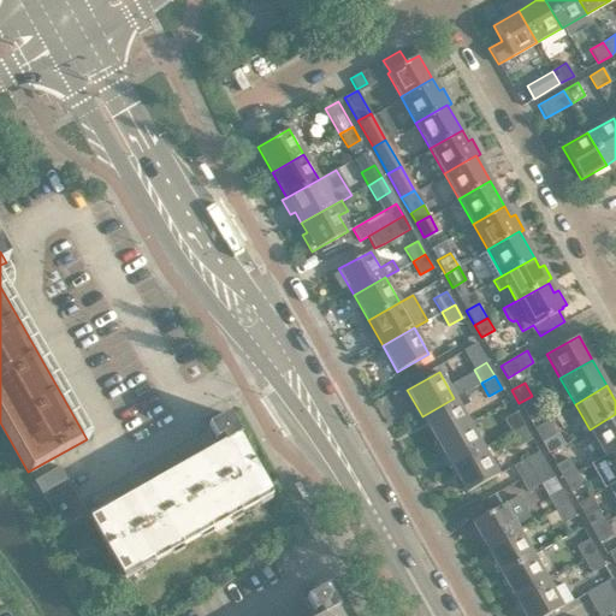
[(527,416),(539,409),(532,396),(519,403),(527,416)]
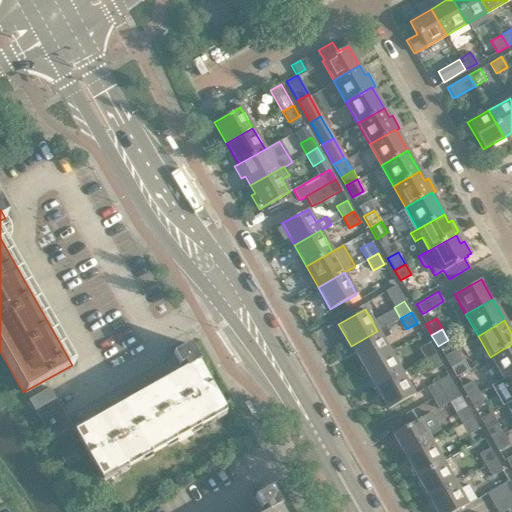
[(351,346),(363,367),(389,352),(377,331),(351,346)]
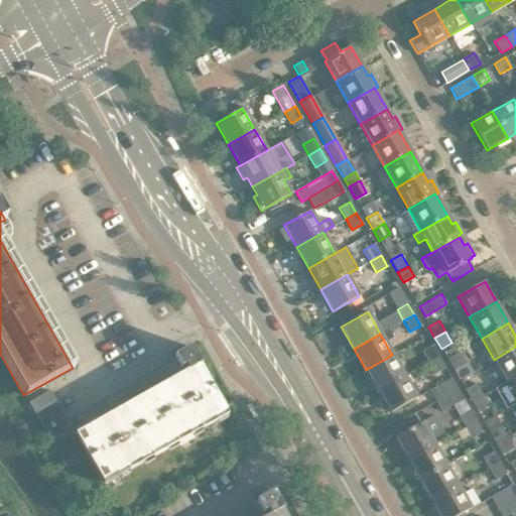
[(427,363),(438,357),(431,345),(420,352),(427,363)]
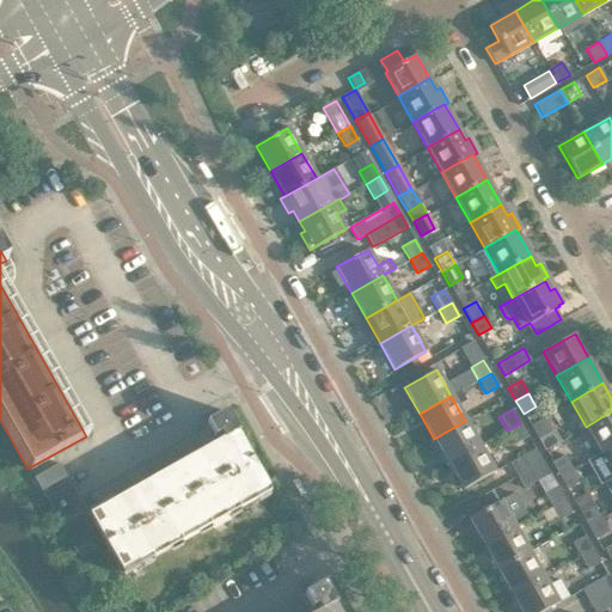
[(122,575),(269,491),(236,433),(238,432),(226,410),(203,423),(212,439),(219,434),(222,439),(89,515),(122,575)]
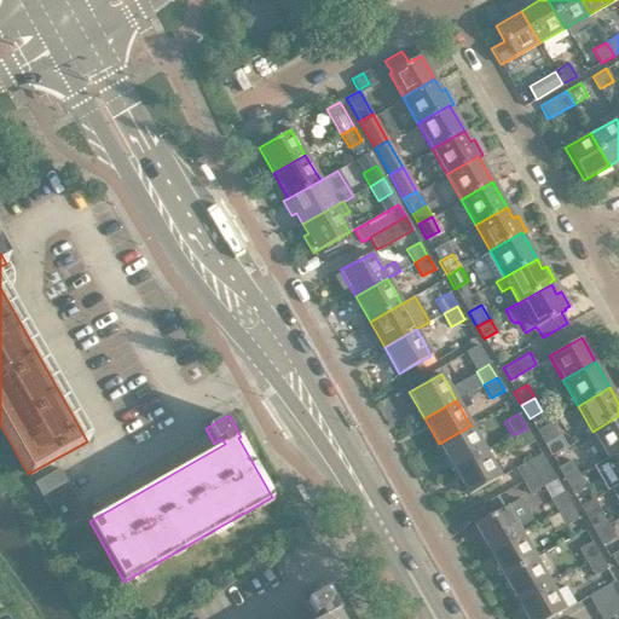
[(618,416),(593,432),(607,457),(618,450),(618,416)]
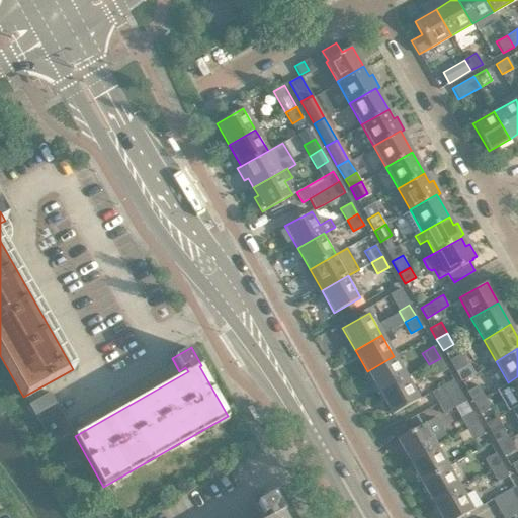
[(453,369),(464,363),(459,354),(448,360),(453,369)]
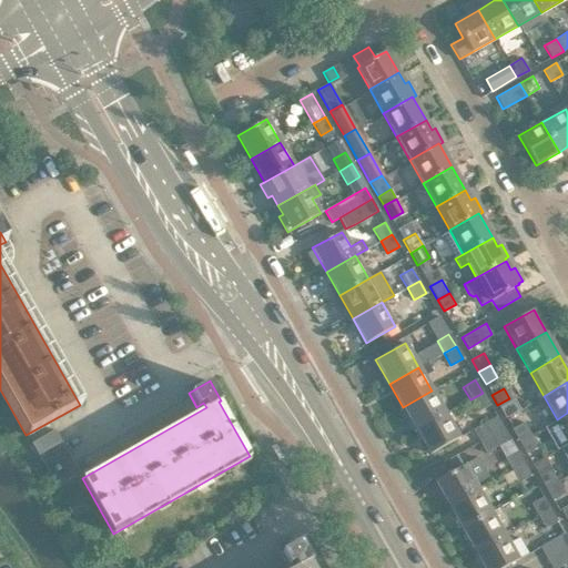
[(403,407),(416,430),(445,414),(432,391),(403,407)]
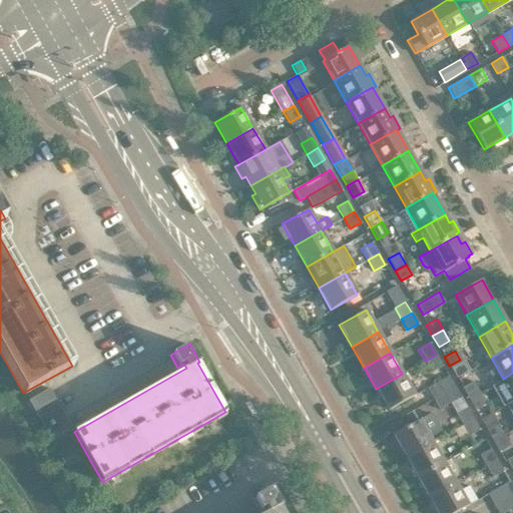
[(431,372),(442,366),(436,355),(425,361),(431,372)]
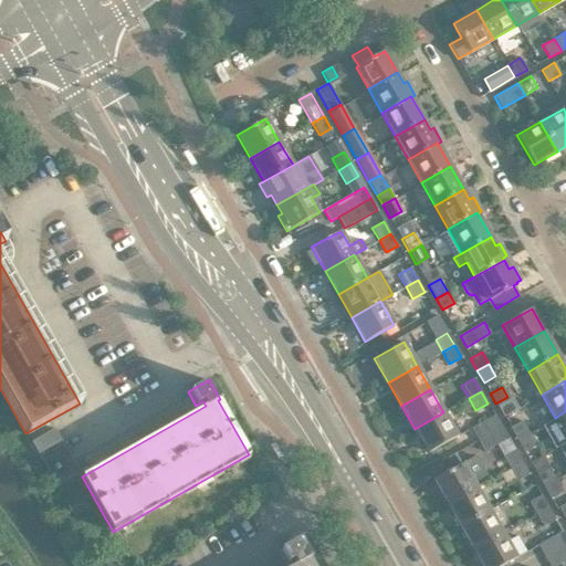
[(565,411),(555,418),(565,438),(565,411)]
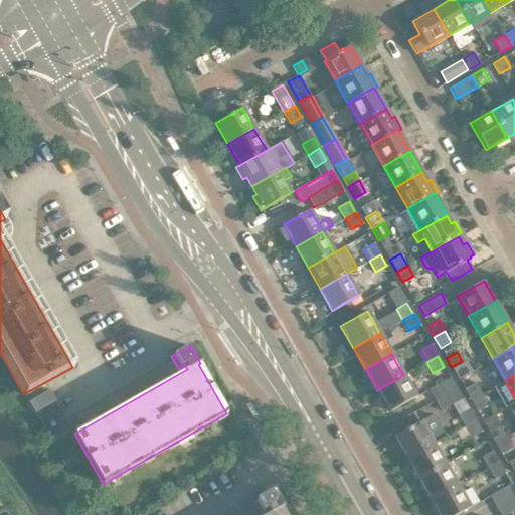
[(415,396),(403,375),(377,390),(389,411),(415,396)]
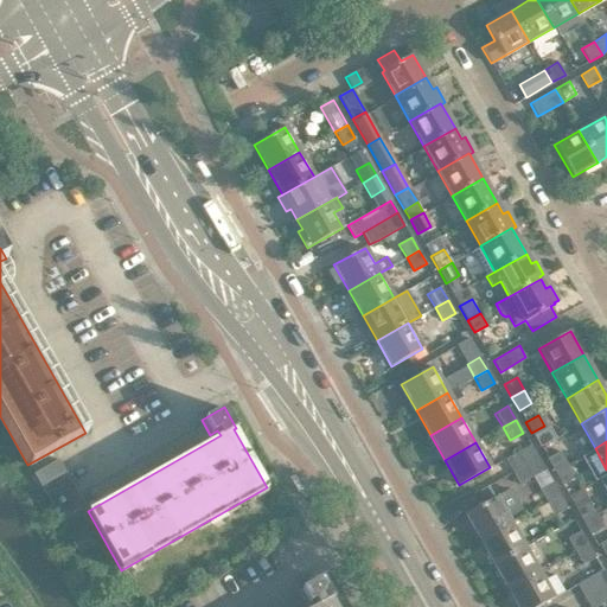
[(512,472),(537,458),(530,445),(505,459),(512,472)]
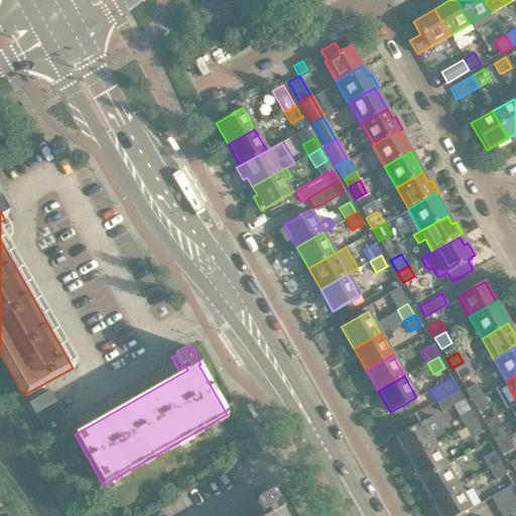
[(471,401),(482,395),(475,383),(465,390),(471,401)]
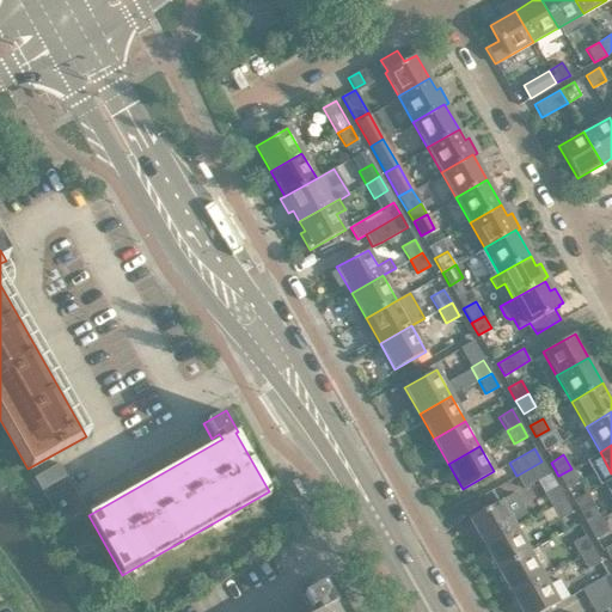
[(522,488),(549,473),(542,461),(516,476),(522,488)]
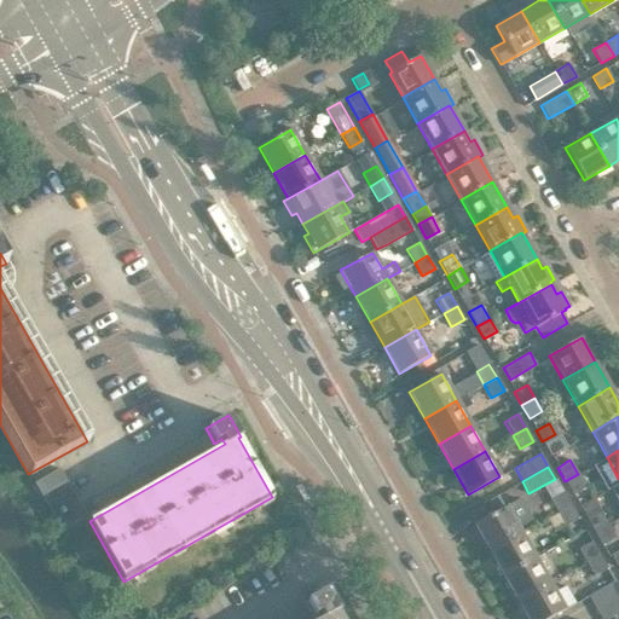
[(42,498),(68,485),(59,468),(34,482),(42,498)]
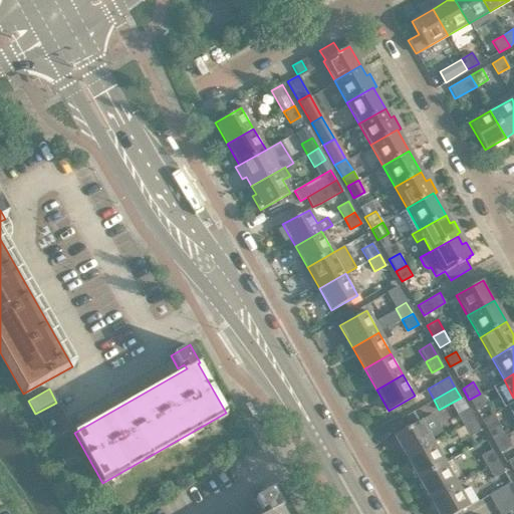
[(475,411),(486,405),(480,394),(469,400),(475,411)]
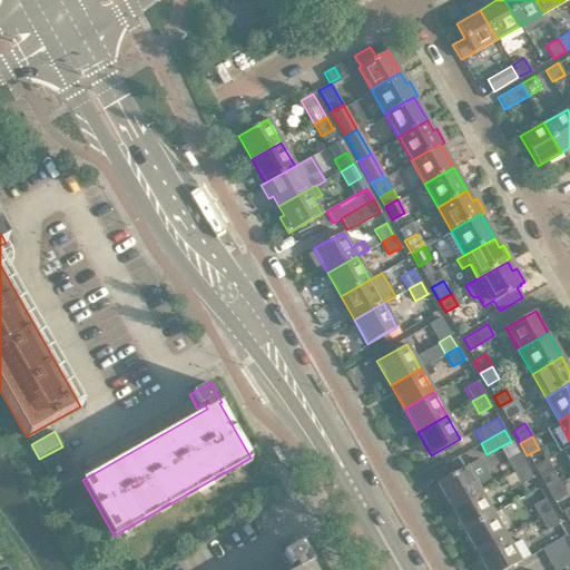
[(48,474),(71,461),(62,446),(39,459),(48,474)]
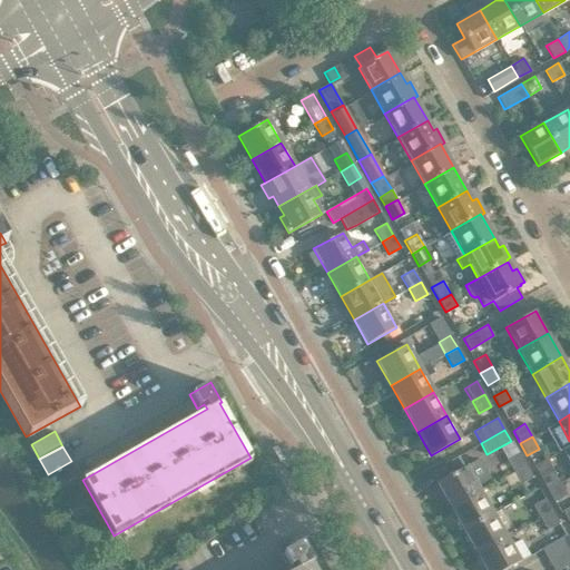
[(512,471),(524,464),(518,452),(505,459),(512,471)]
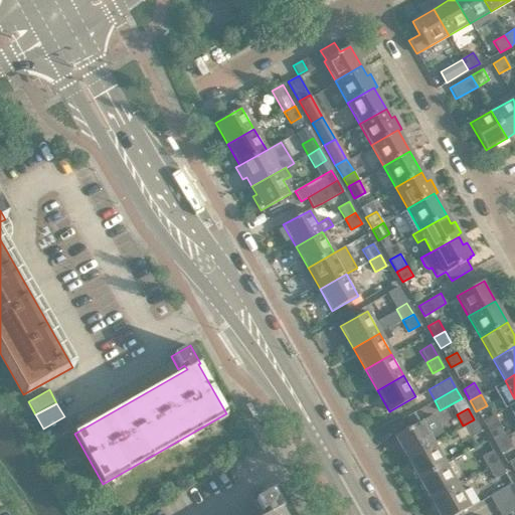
[(494,443),(505,437),(493,415),(482,421),(494,443)]
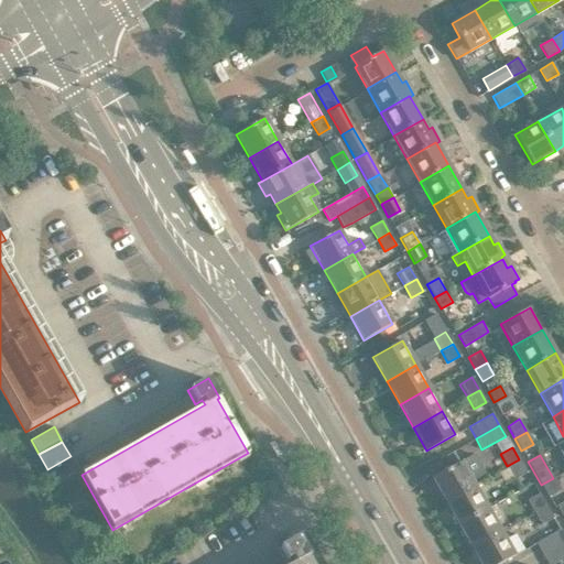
[(55,484),(63,479),(78,470),(71,456),(47,469),(55,484)]
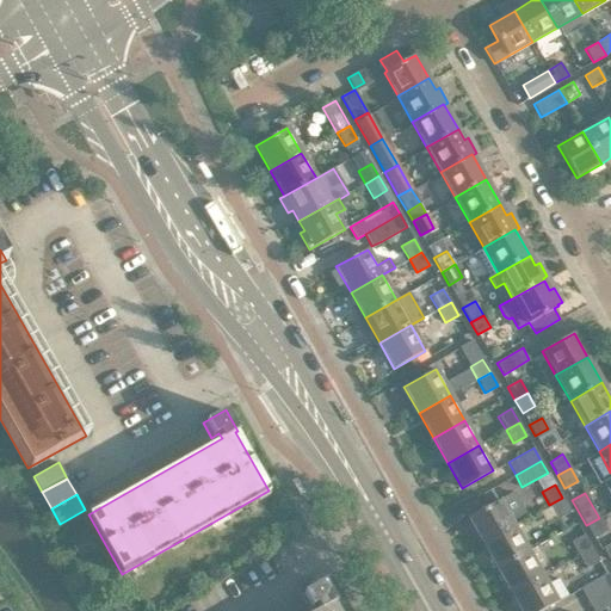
[(500,501),(499,500),(468,518),(482,543),(513,525),(510,519),(514,517),(518,513),(519,510),(519,505),(517,500),(513,498),(508,497),(504,498),(500,501)]
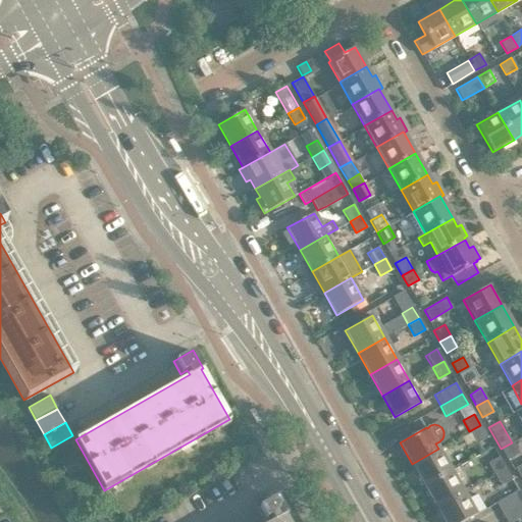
[(475,442),(486,435),(480,425),(469,431),(475,442)]
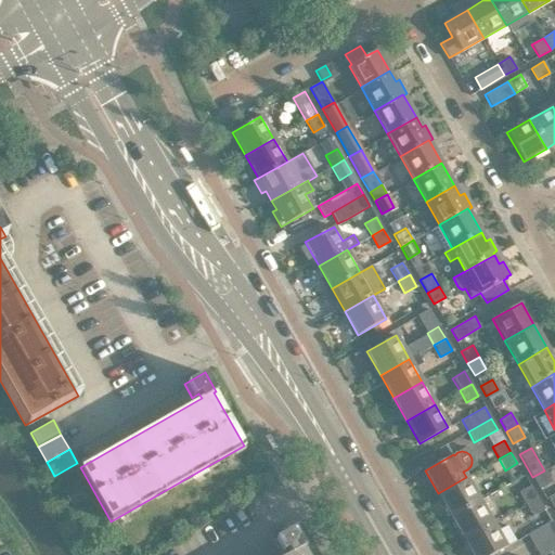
[(539,489),(551,482),(544,470),(532,477),(539,489)]
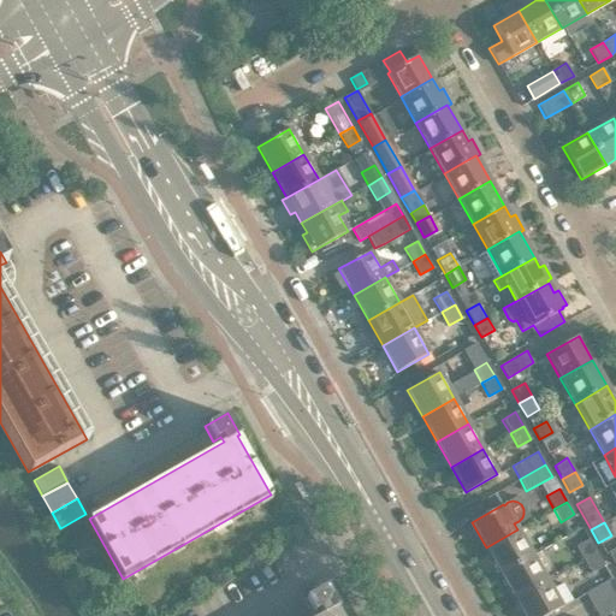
[(532,556),(517,529),(486,548),(501,574),(532,556)]
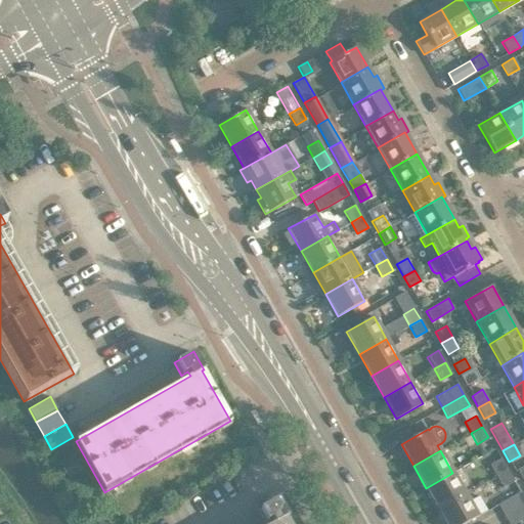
[(73,453),(58,462),(68,477),(81,469),(73,453)]
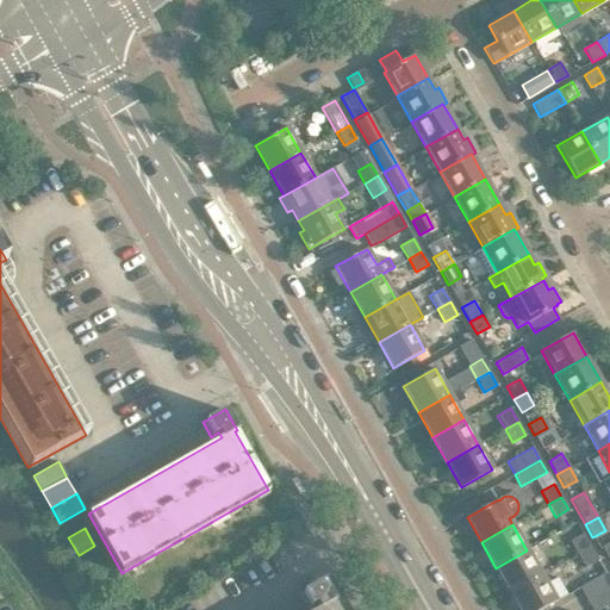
[(577,554),(590,547),(583,534),(570,541),(577,554)]
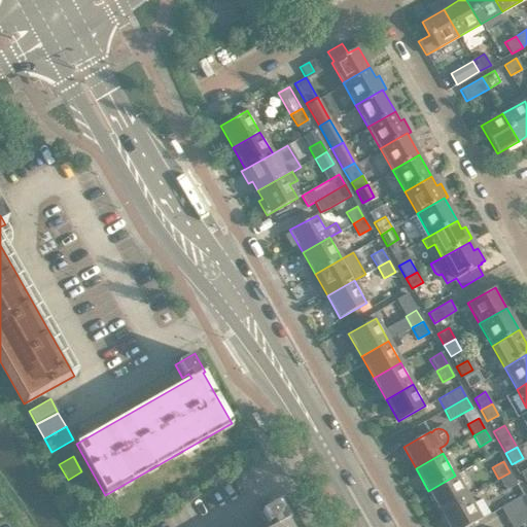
[(504,490),(516,484),(510,472),(498,479),(504,490)]
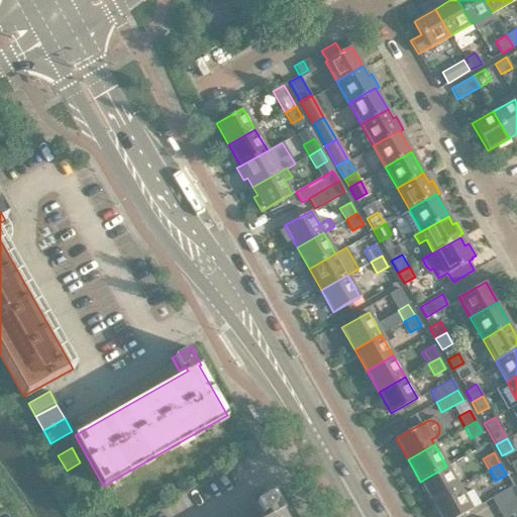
[(446,467),(420,482),(432,503),(458,488),(446,467)]
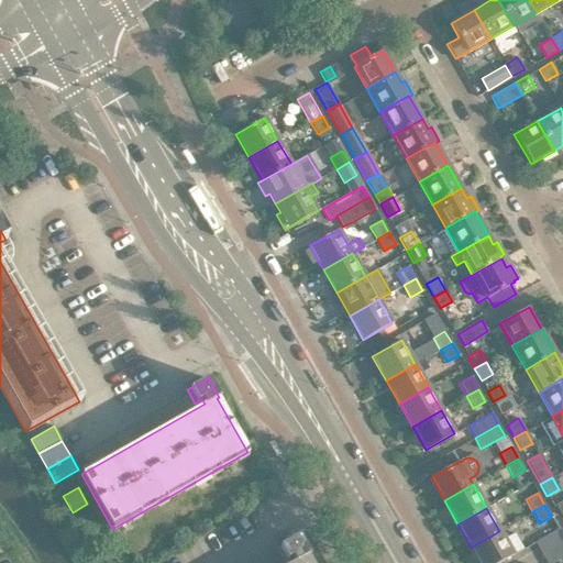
[(562,540),(562,538),(558,529),(534,542),(541,553),(562,540)]
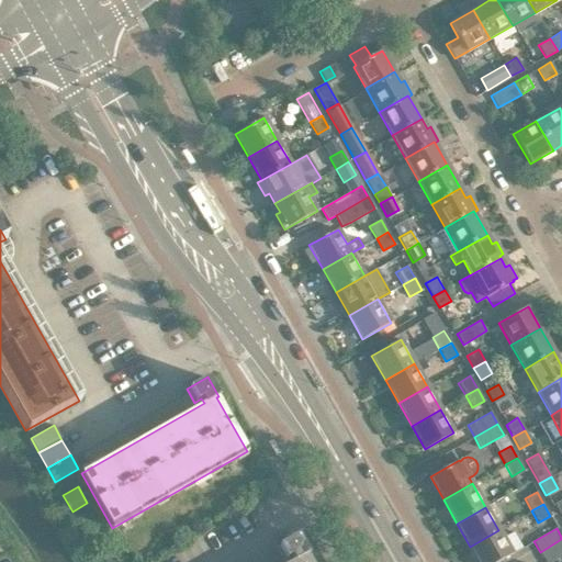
[(496,561),(513,553),(498,530),(470,547),(479,561),(496,561)]
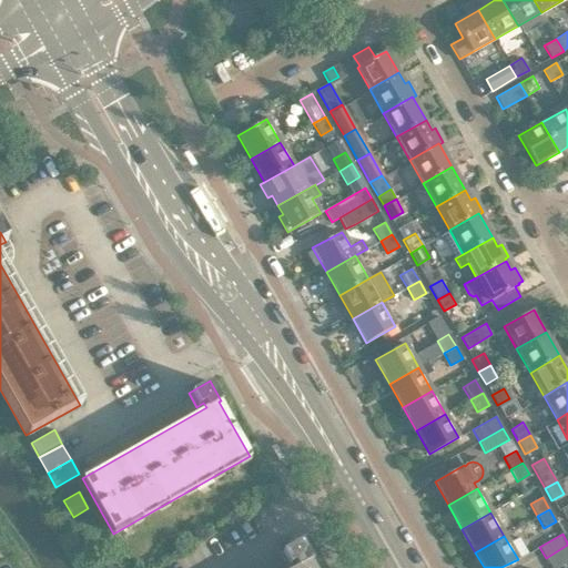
[(311,559),(301,540),(279,553),(286,566),(294,563),(296,567),(293,567),(313,567),(310,560),(311,559)]
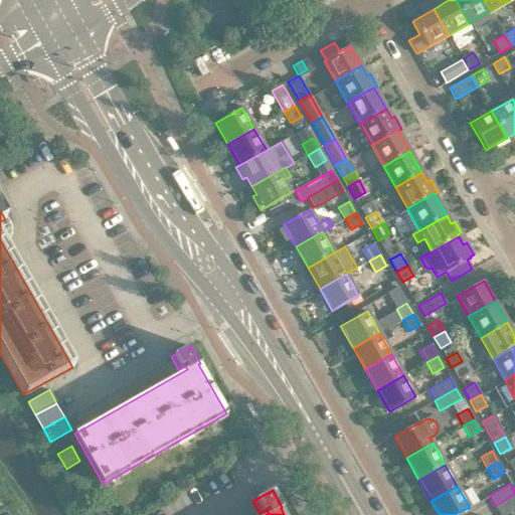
[(514,494),(495,506),(499,514),(503,514),(514,508),(514,494)]
